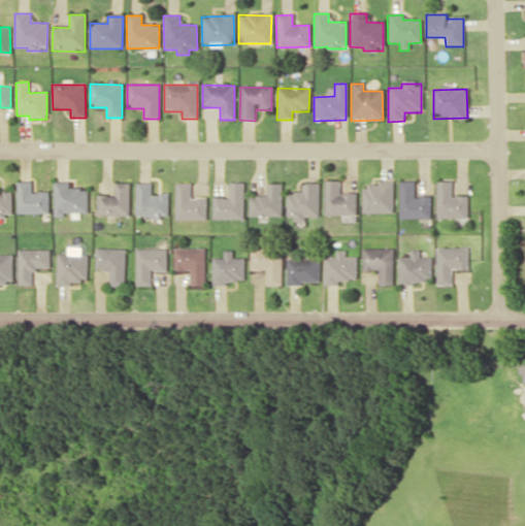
[(47,215),(47,193),(30,193),(31,182),(15,182),(15,215),(47,215)]
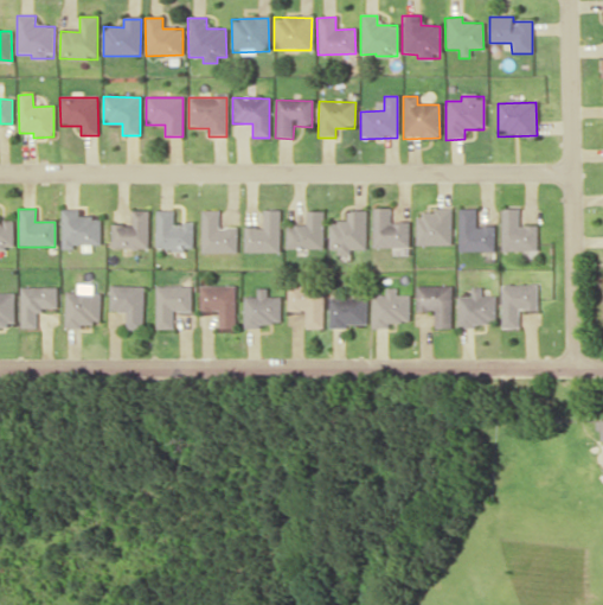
[(408,248),(408,223),(390,224),(390,209),(371,209),(372,248),(408,248)]
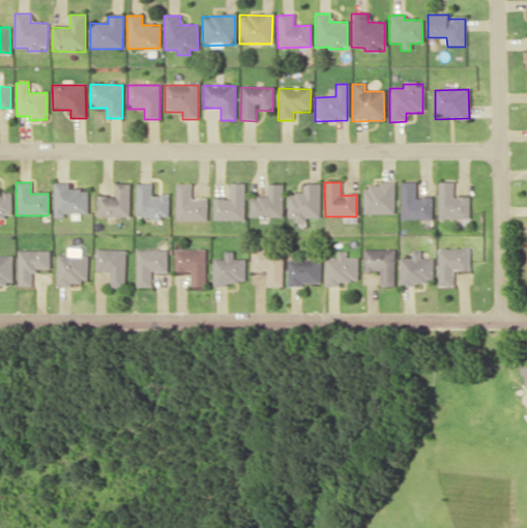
[(401,221),(432,220),(431,198),(415,198),(415,182),(400,183),(401,221)]
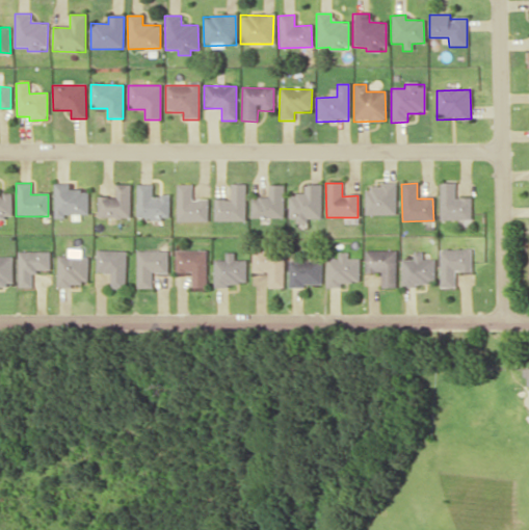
[(453,183),(439,184),(439,221),(471,220),(470,199),(454,199),(453,183)]
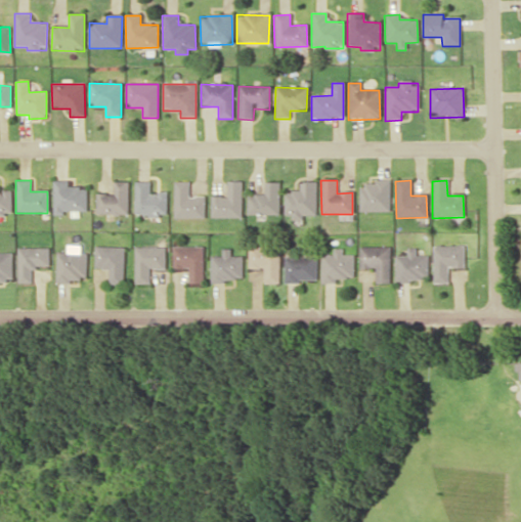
[(86,211),(86,187),(67,188),(67,181),(51,181),(52,216),(62,215),(61,212),(86,211)]
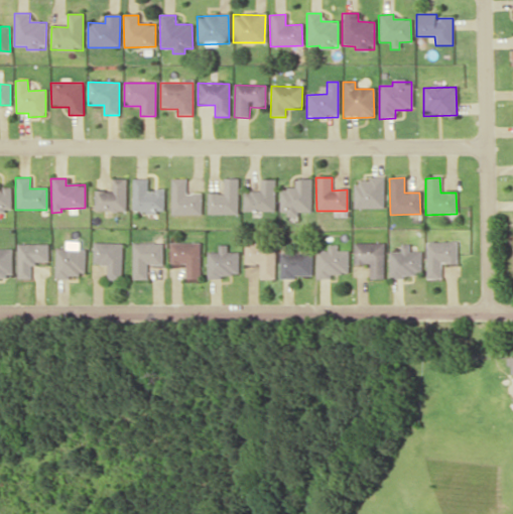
[(207,194),(208,215),(238,215),(238,178),(223,179),(223,194),(207,194)]
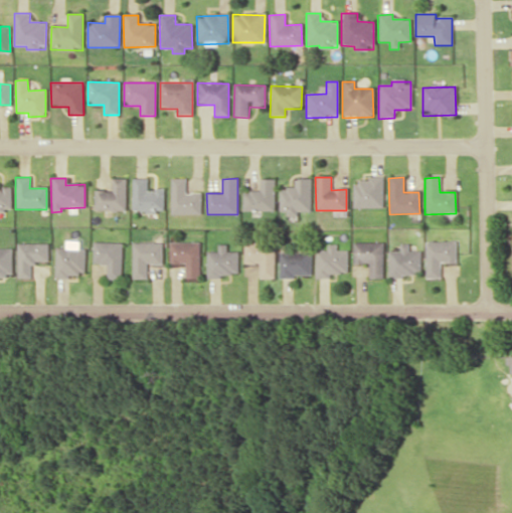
[(125,212),(126,179),(111,179),(111,191),(94,191),(93,211),(125,212)]
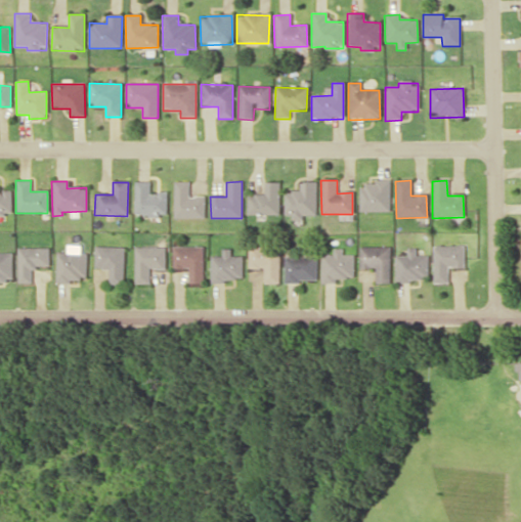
[(166,216),(167,193),(149,193),(149,182),(134,182),(134,216),(166,216)]
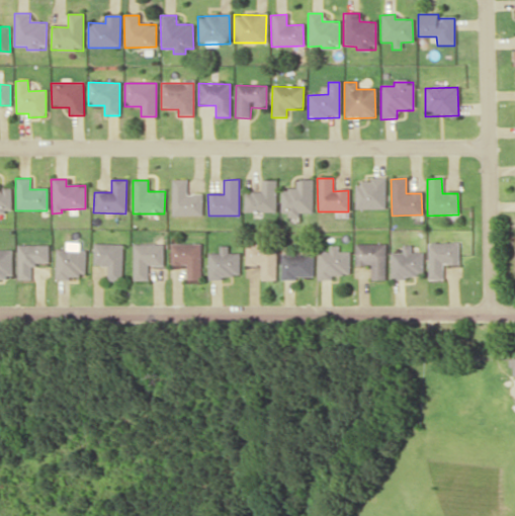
[(202,216),(201,194),(186,194),(186,180),(171,180),(172,217),(202,216)]
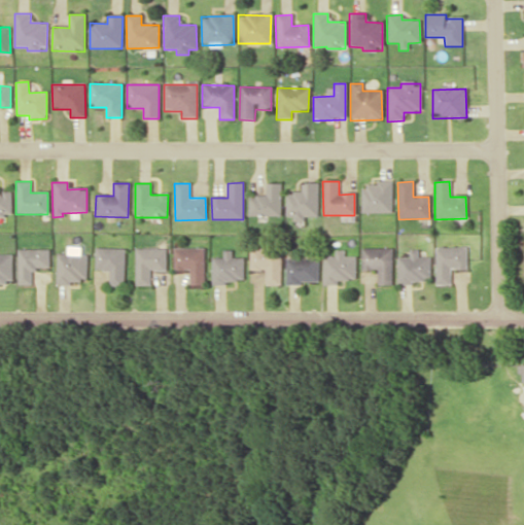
[(280,217),(281,184),(265,183),(265,196),(248,196),(248,216),(280,217)]
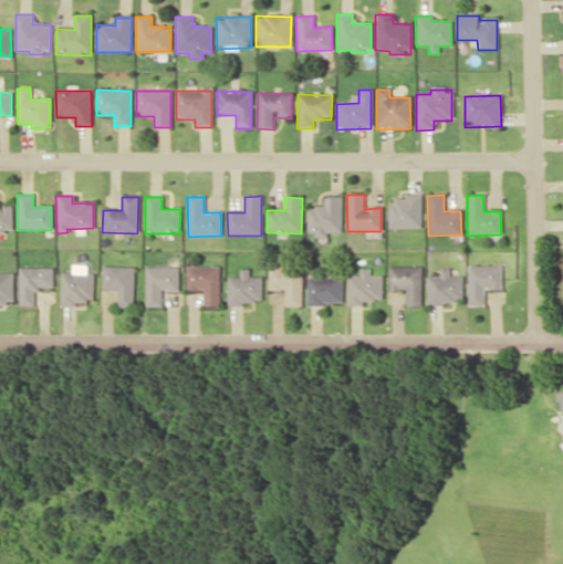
[(341,198),(323,198),(323,208),(306,208),(306,233),(315,233),(315,240),(327,240),(327,233),(342,233),(341,198)]
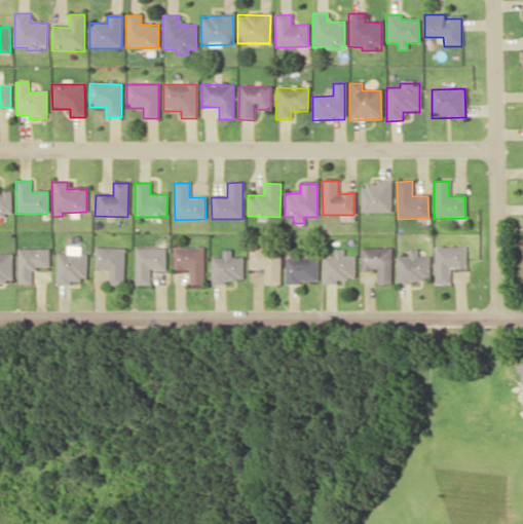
[(360,213),(390,213),(390,184),(360,184),(360,213)]
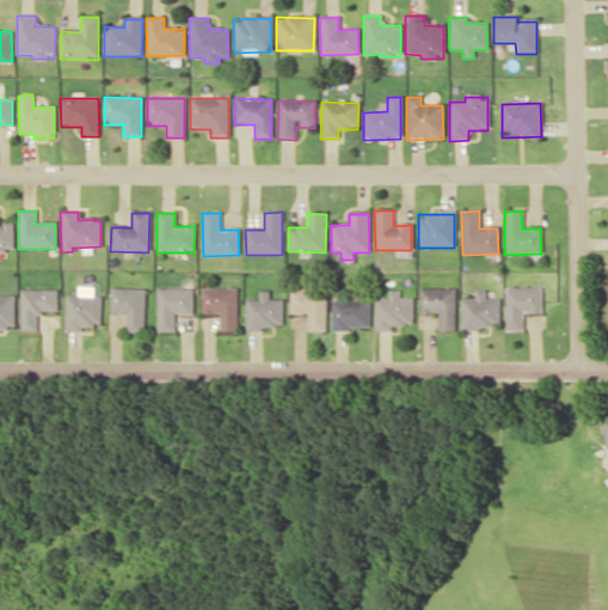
[(0,250),(12,251),(12,225),(0,224),(0,250)]
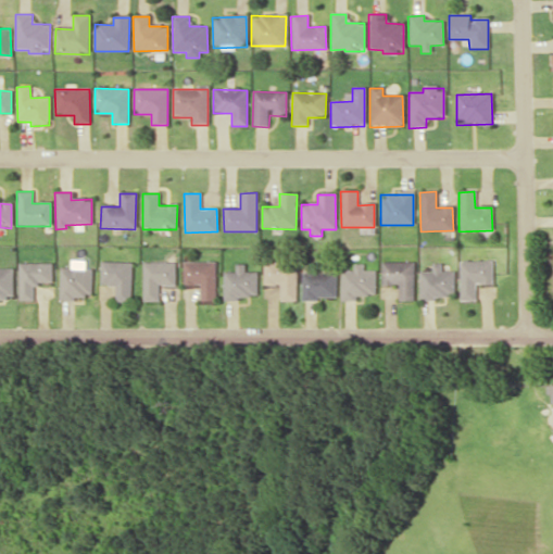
[(129,302),(132,263),(99,262),(99,286),(114,287),(114,302),(129,302)]
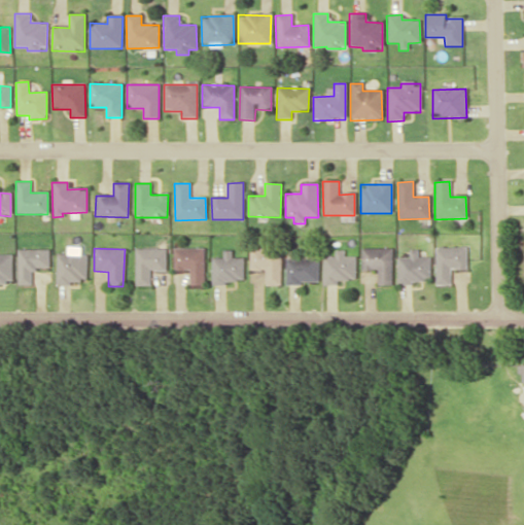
[(203,286),(204,249),(173,248),(173,271),(188,271),(188,286),(203,286)]
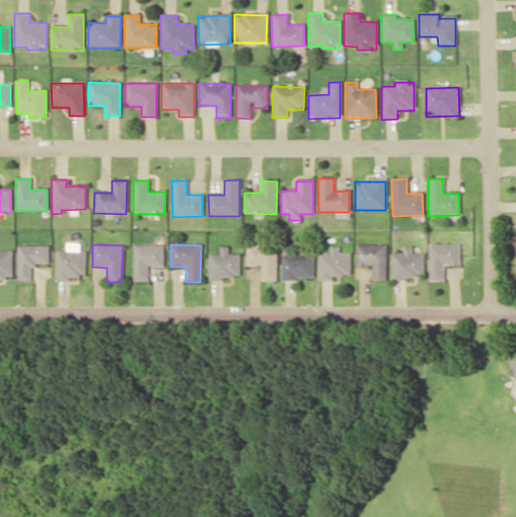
[(275,244),(244,244),(244,267),(261,267),(261,282),(276,282),(275,244)]
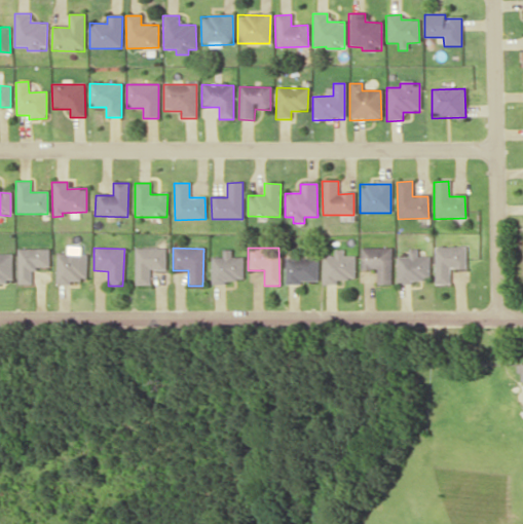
[(360,270),(376,270),(375,286),(389,286),(390,249),(360,248),(360,270)]
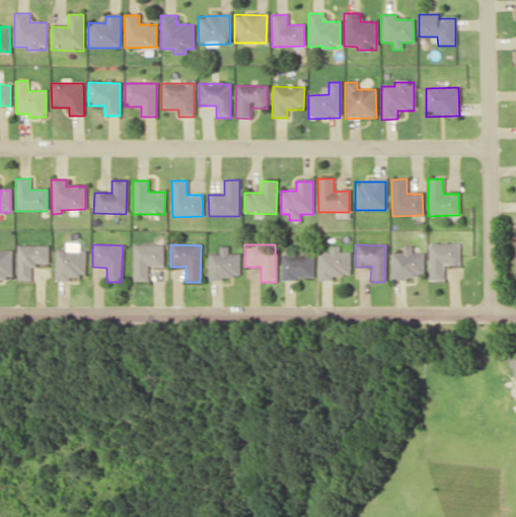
[(427,244),(428,282),(443,281),(443,266),(458,266),(458,244),(427,244)]
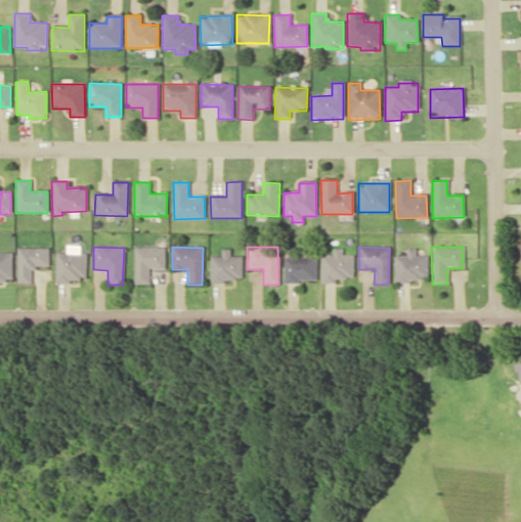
[(16,284),(30,284),(30,268),(49,267),(48,248),(15,249),(16,284)]
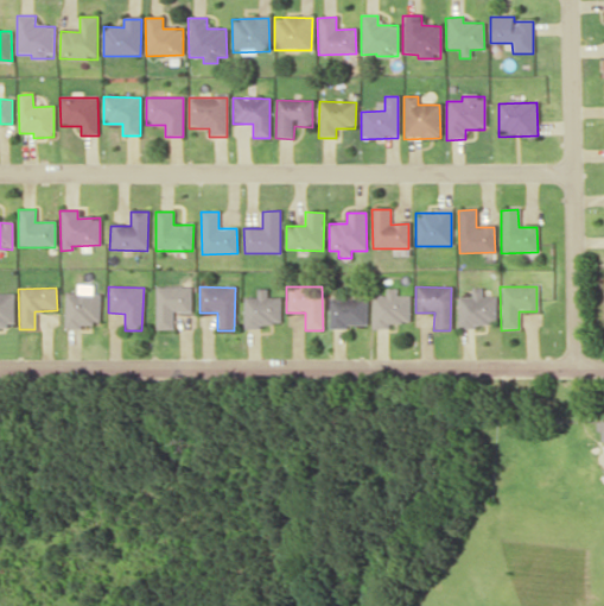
[(190,288),(154,288),(154,330),(172,330),(172,314),(191,314),(190,288)]
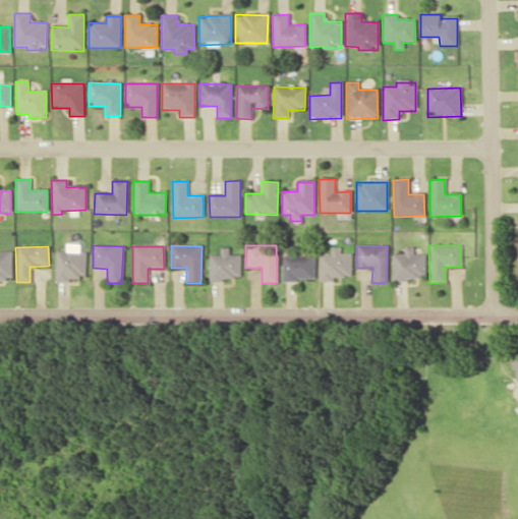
[(392,280),(424,280),(423,254),(412,254),(412,247),(403,248),(403,255),(392,255),(392,280)]
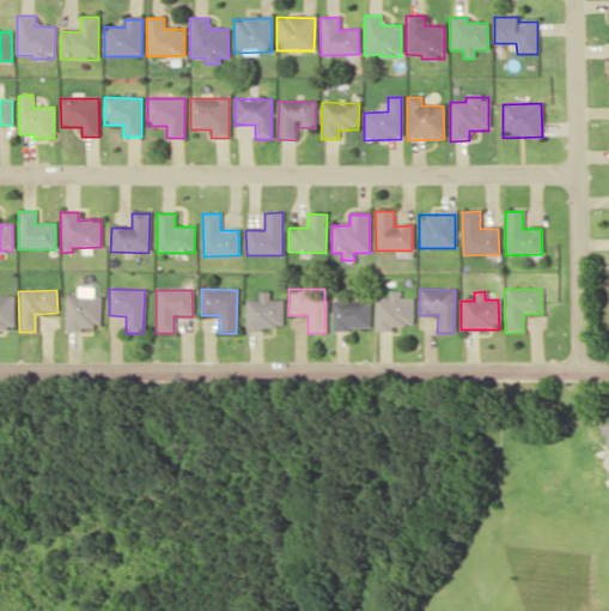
[(244,300),(244,330),(282,330),(282,301),(268,301),(269,292),(259,292),(257,301),(244,300)]
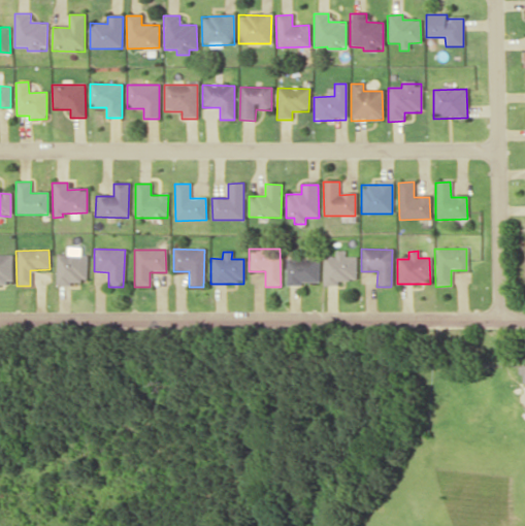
[(356,281),(355,257),(343,258),(343,252),(334,252),(334,257),(322,258),(323,287),(337,287),(337,281),(356,281)]
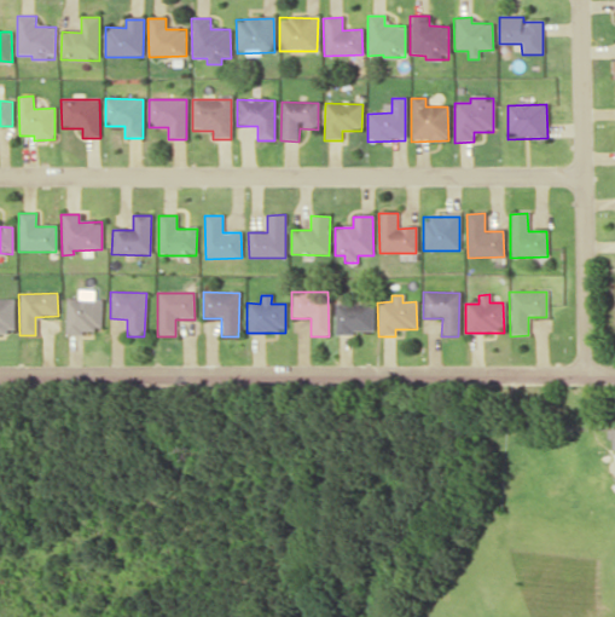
[(13,299),(0,299),(0,334),(13,334),(13,299)]
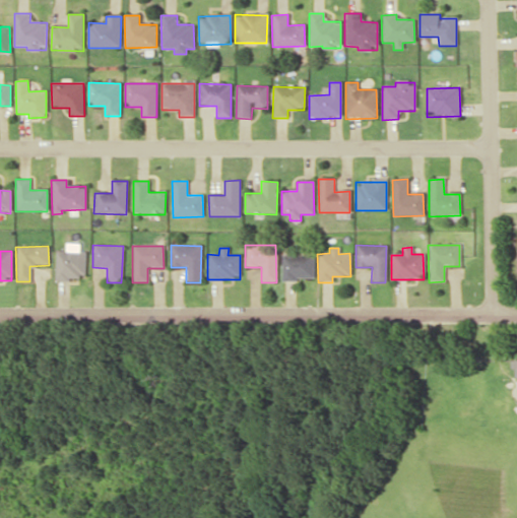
[(54,282),(69,282),(69,277),(84,277),(85,252),(55,251),(54,282)]
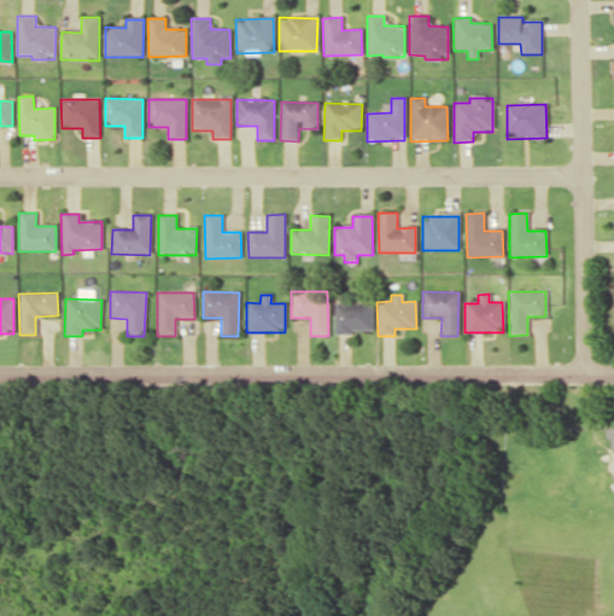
[(334,333),(373,333),(372,302),(333,303),(334,333)]
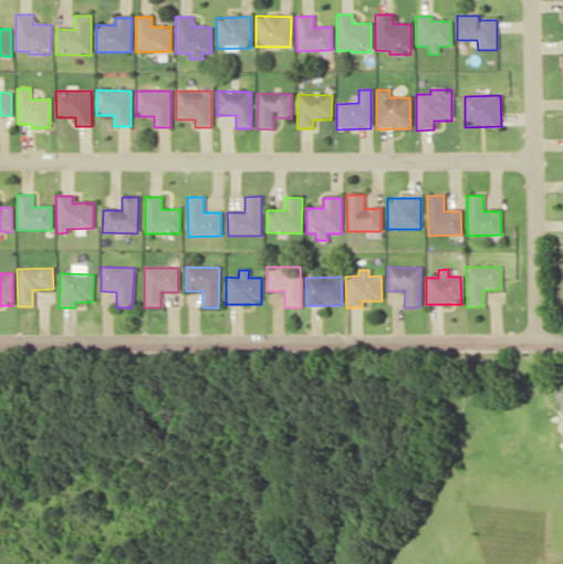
All buildings are outlined.
